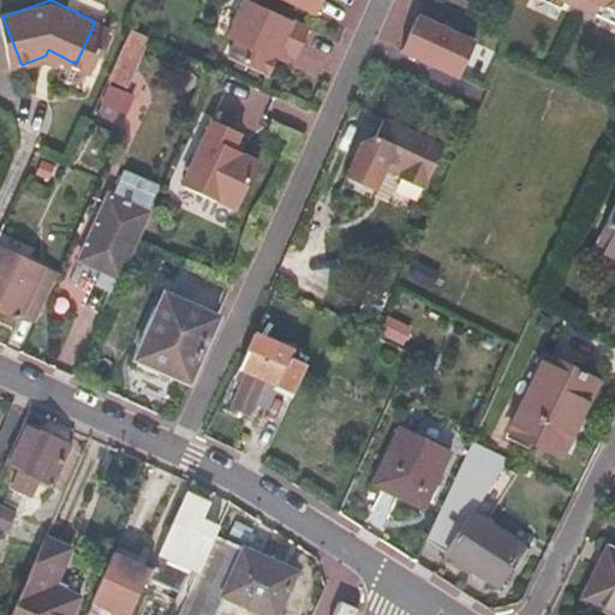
[(290,53),(296,55),(310,27),(251,0),(244,0),(227,37),(236,41),(228,57),(268,75),(276,57),(280,48),(290,53)]
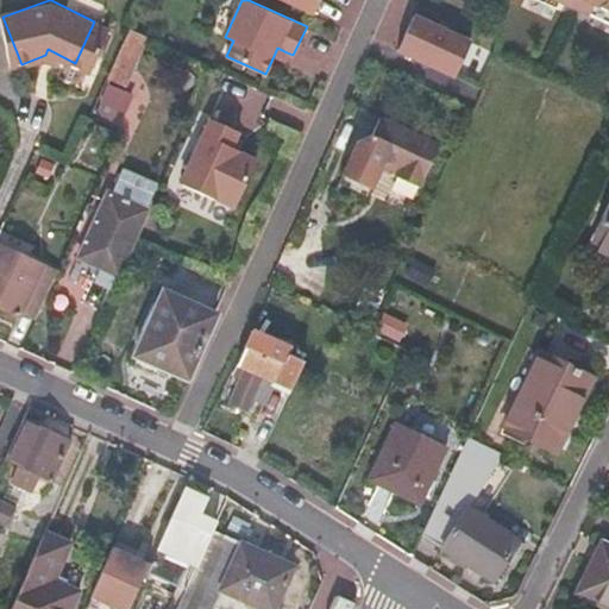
[(288,0),(313,12),(318,0),(288,0)]
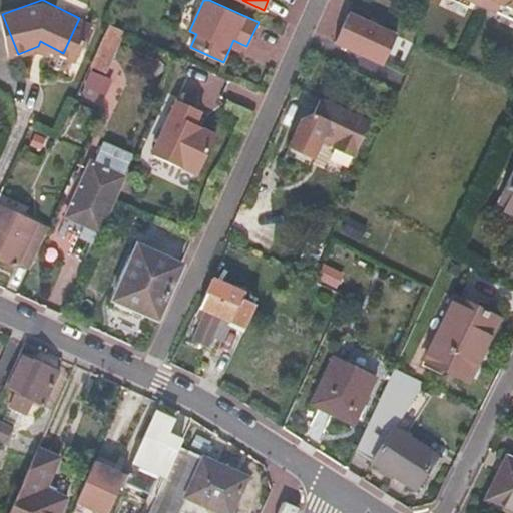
[(512,0),(468,0),(512,21),(512,0)]
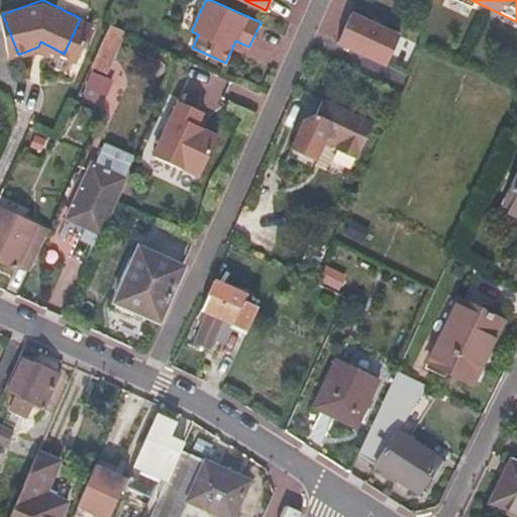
[(386,64),(400,33),(380,25),(370,20),(350,12),(337,42),(386,64)]
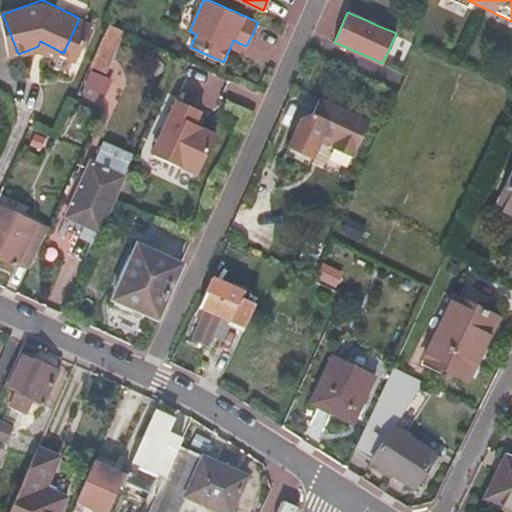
[(378,20),(368,16),(366,20),(376,25),(378,20)]
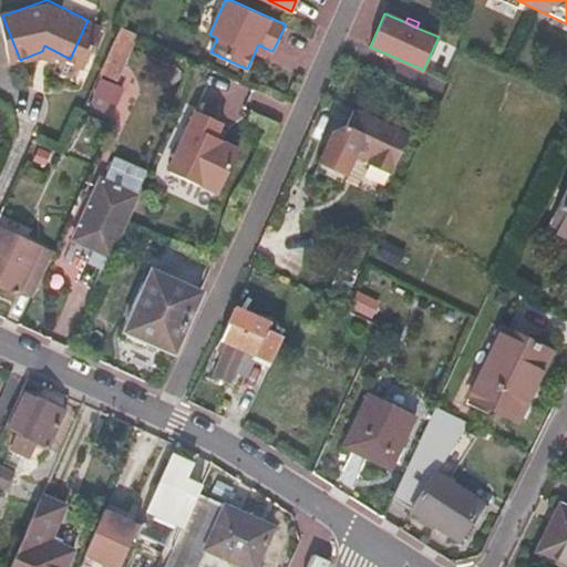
[(88,20),(70,59),(82,64),(101,26),(88,20)]
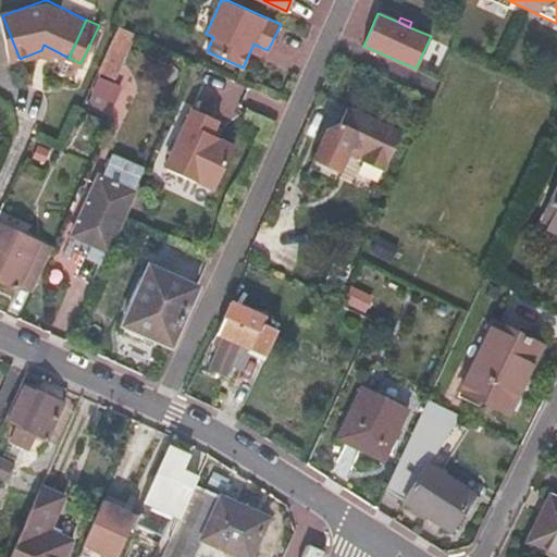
[(121,60),(133,33),(118,25),(106,52),(121,60)]
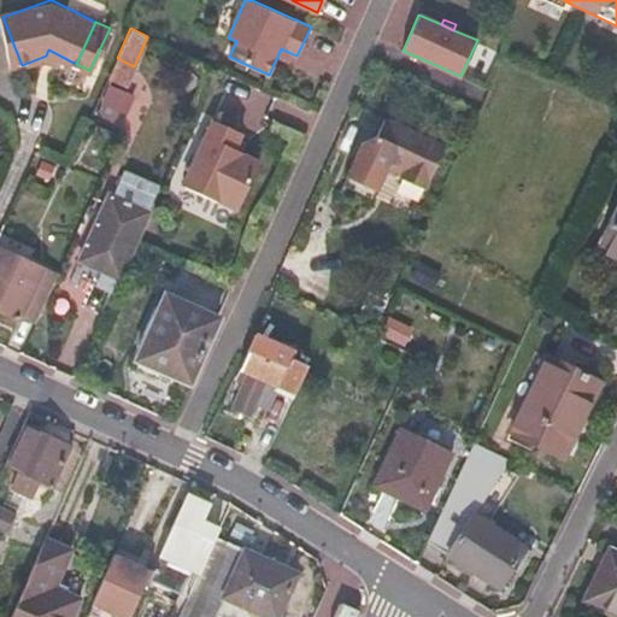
[(281,48),(277,57),(287,62),(291,53),(281,48)]
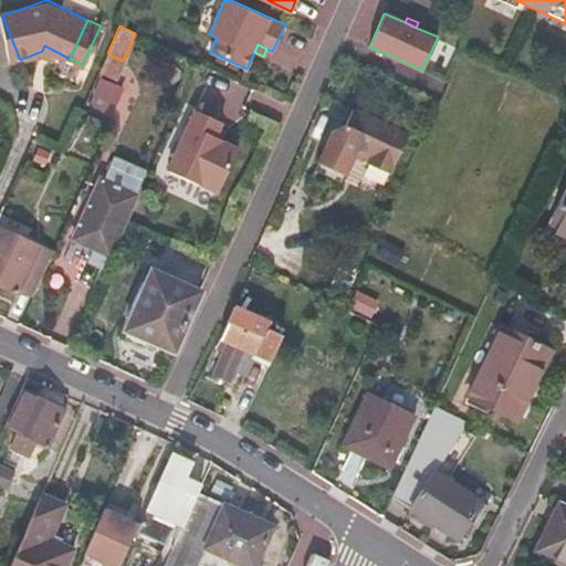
[(122,86),(109,122),(123,126),(135,91),(122,86)]
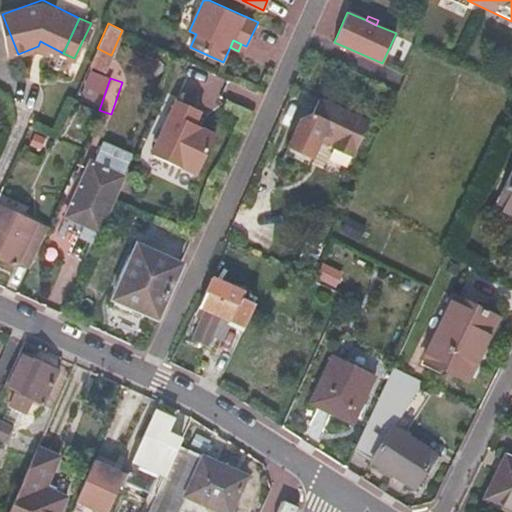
[(352,157),(368,120),(318,98),(312,112),(300,118),(286,148),(310,159),(321,136),(333,142),(330,147),(352,157)]
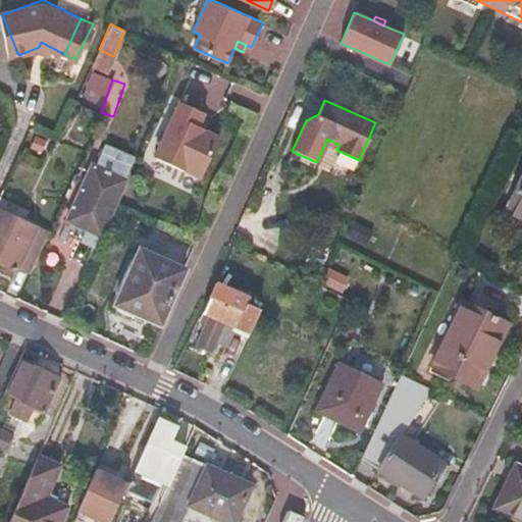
[(201,177),(220,137),(205,131),(198,127),(202,119),(204,113),(179,103),(154,157),(201,177)]
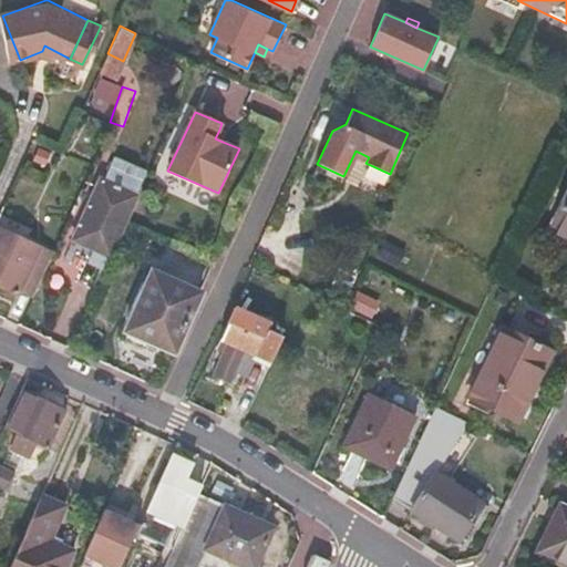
[(226,133),(219,130),(215,138),(223,142),(226,133)]
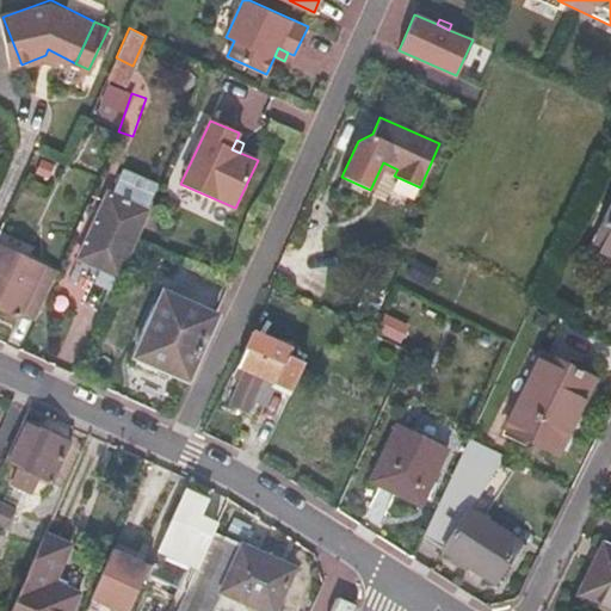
[(370,190),(341,177),(338,185),(366,197),(370,190)]
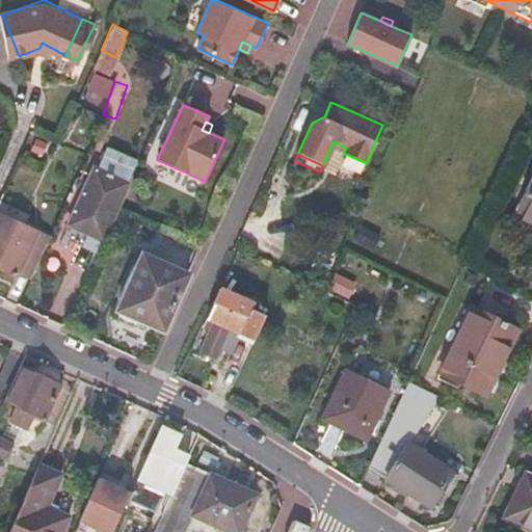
[(102,239),(127,181),(92,165),(67,222),(102,239)]
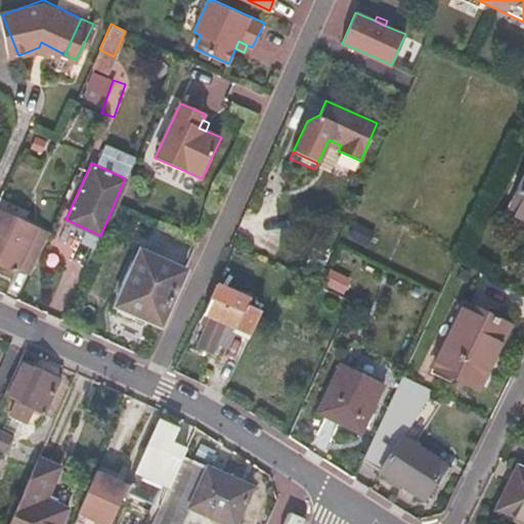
[(523,175),(505,216),(523,224),(523,175)]
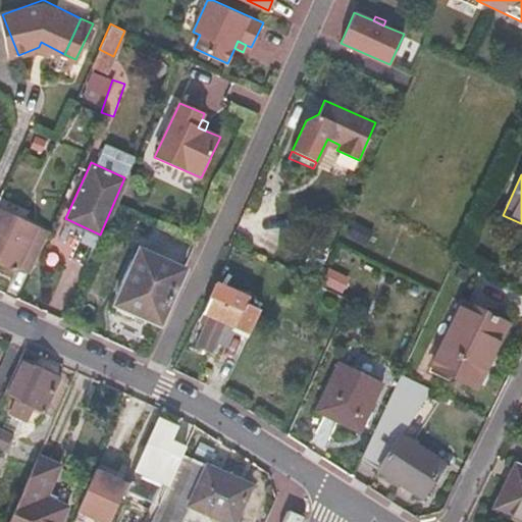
[(27,254),(37,258),(49,232),(0,211),(0,262),(19,271),(27,254)]
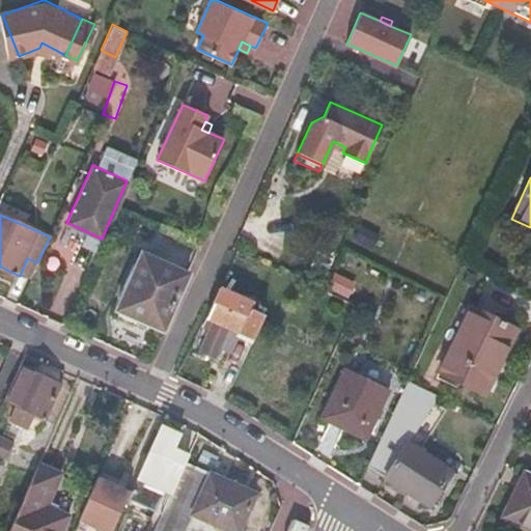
[(369,248),(375,232),(357,225),(351,241),(369,248)]
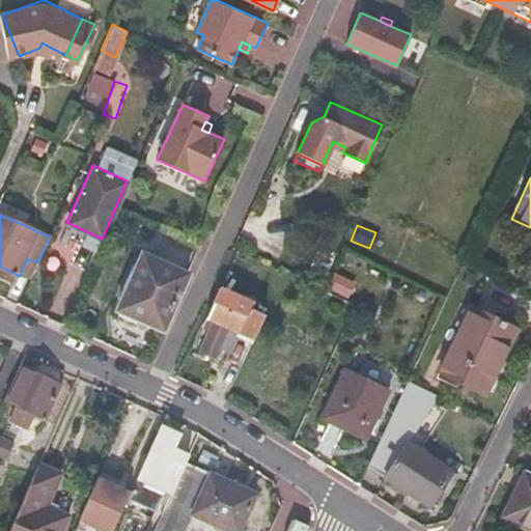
[(118,310),(163,331),(187,275),(142,255),(118,310)]
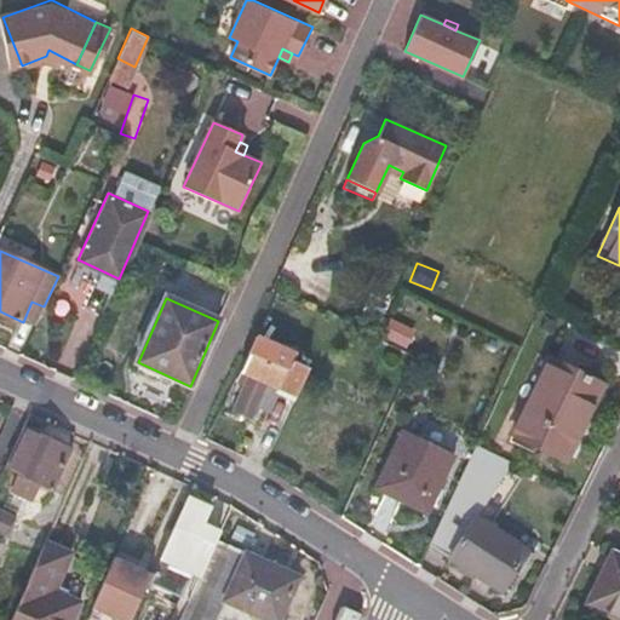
[(378,337),(403,349),(412,332),(386,319),(378,337)]
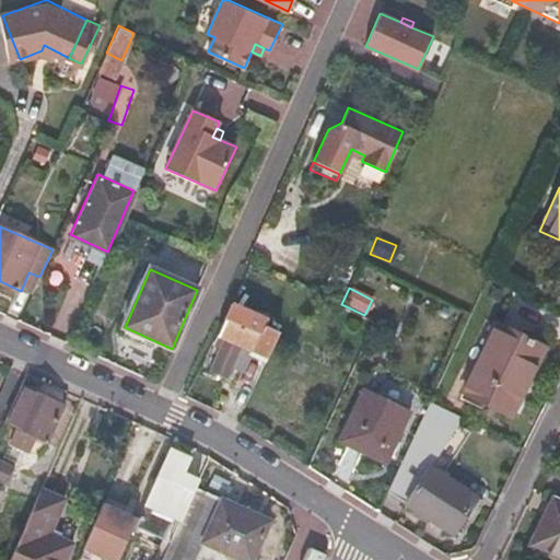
[(234,301),(226,318),(261,334),(265,326),(269,317),(234,301)]
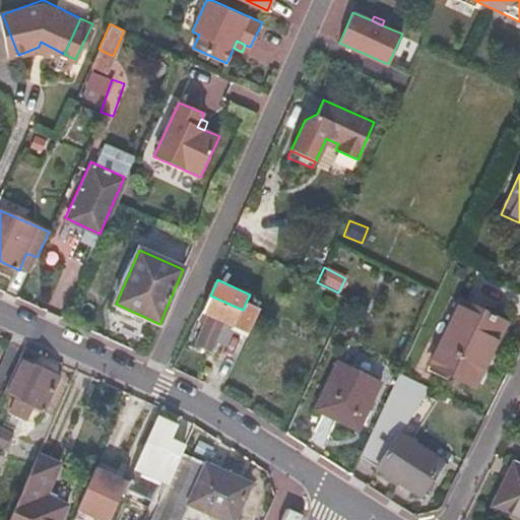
[(243,310),(210,296),(200,320),(204,321),(196,341),(210,348),(221,324),(234,329),(243,310)]
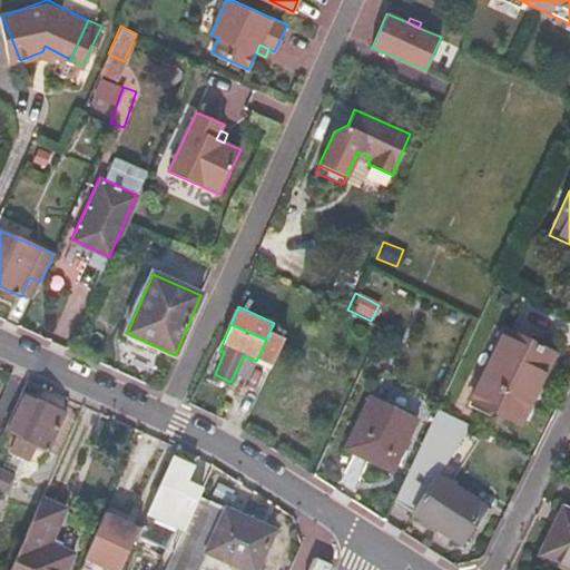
[(517,426),(550,353),(504,331),(470,403),(517,426)]
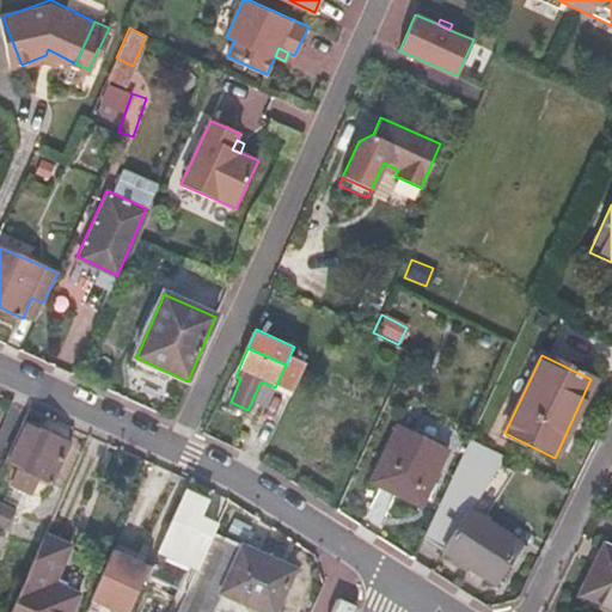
[(286,365),(275,387),(281,390),(295,359),(289,356),(286,365)]
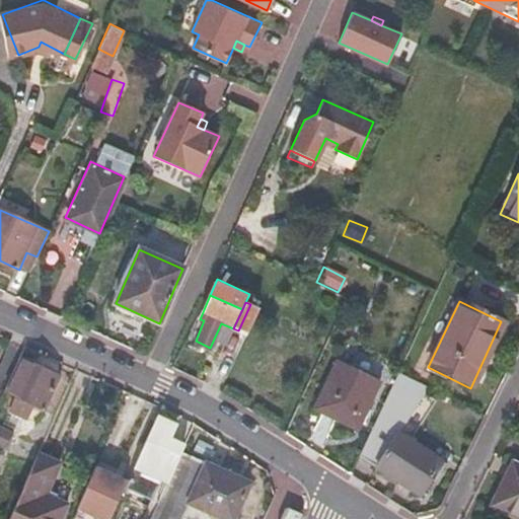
[(250,304),(238,330),(246,335),(258,307),(250,304)]
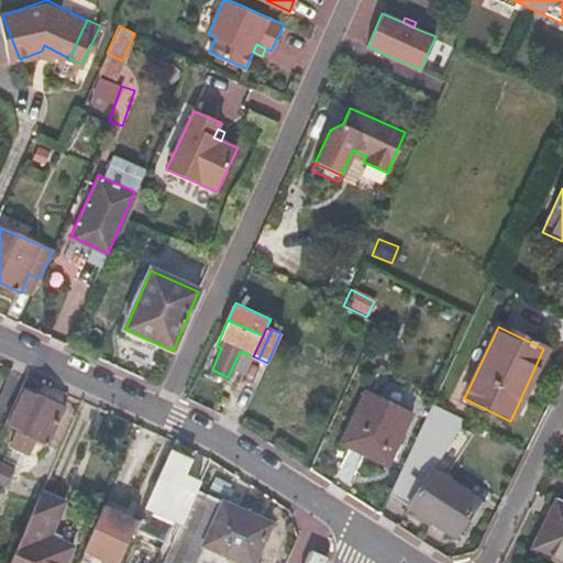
[(221,348),(217,346),(208,367),(212,370),(221,348)]
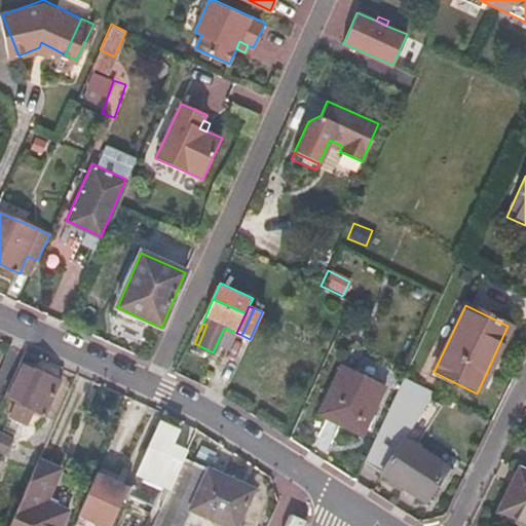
[(60,381),(21,363),(5,397),(16,402),(10,417),(27,424),(34,410),(45,415),(60,381)]
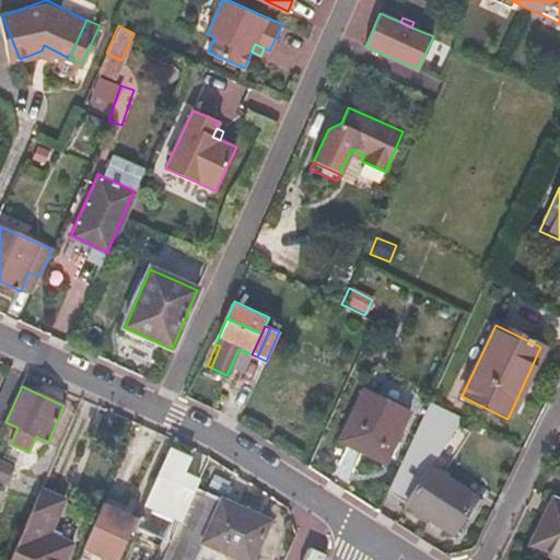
[(383,464),(401,424),(354,403),(337,442),(383,464)]
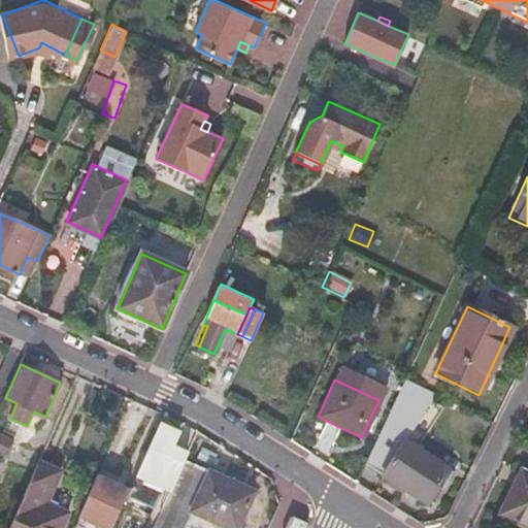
[(396,395),(364,463),(425,504),(447,470),(403,441),(422,411),(396,395)]
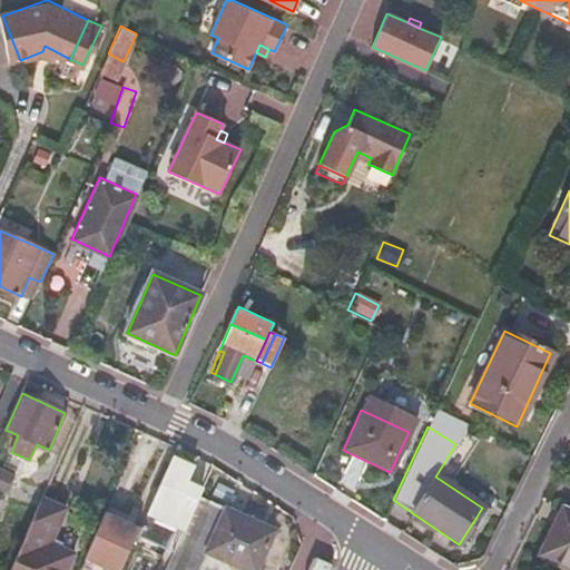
[(190,468),(170,459),(147,512),(167,521),(190,468)]
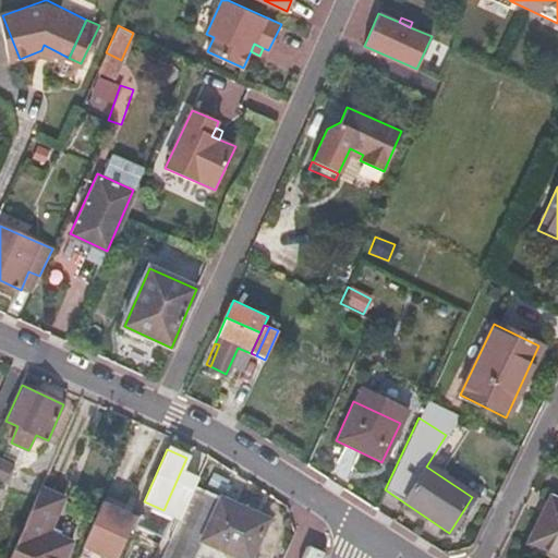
[(0,462),(0,483),(4,485),(13,468),(0,462)]
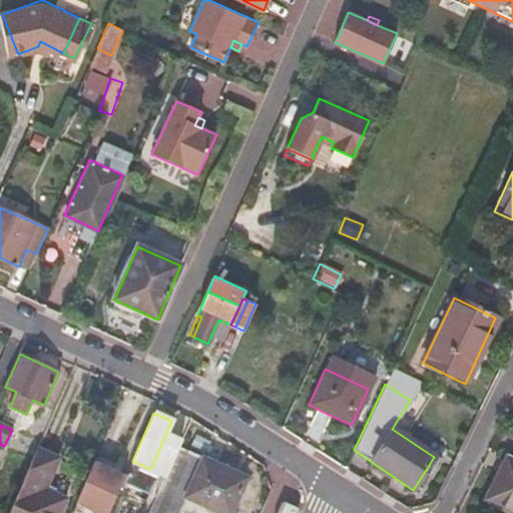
[(225,512),(241,477),(178,448),(148,512),(175,512),(183,497),(219,512),(225,512)]
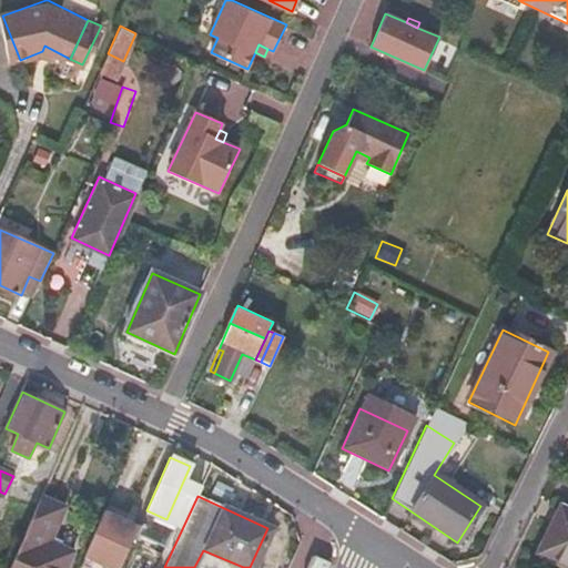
[(9,567),(62,567),(68,556),(46,546),(61,511),(39,501),(9,567)]
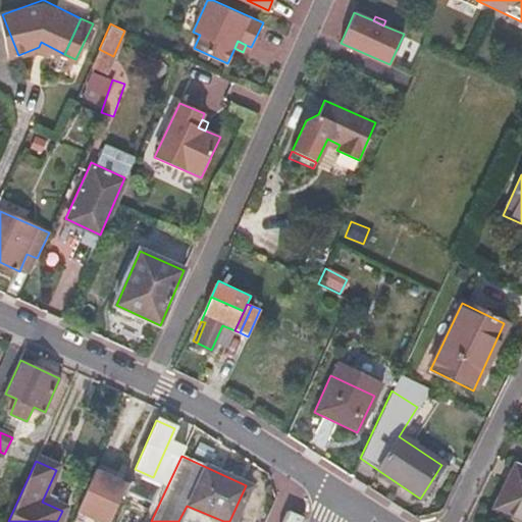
[(521,521),(521,469),(516,467),(497,509),(521,521)]
